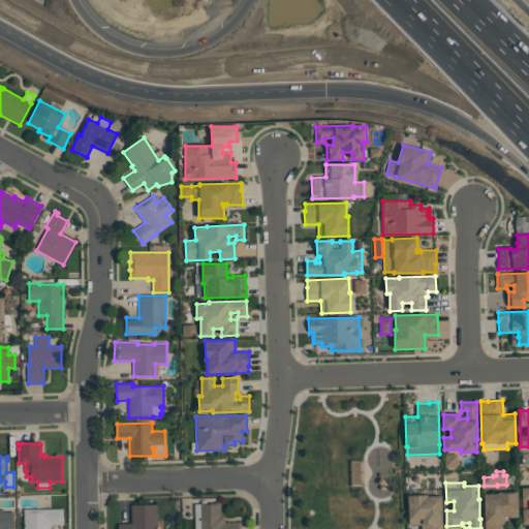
[(518,517),(507,517),(504,517),(504,520),(506,520),(506,528),(484,528),(484,494),(497,493),(497,492),(518,491),(518,517)]
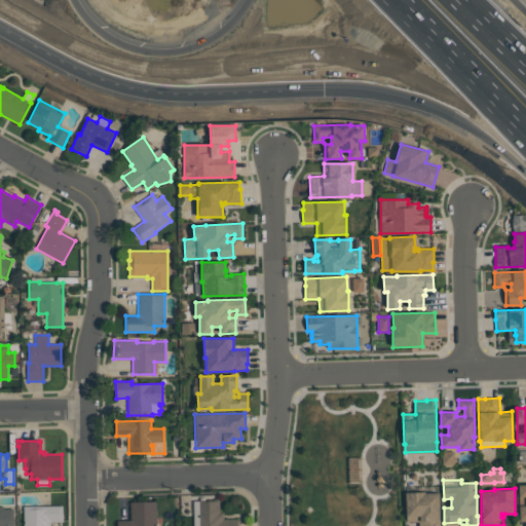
[(406,522),(405,492),(425,491),(425,493),(439,492),(439,525),(418,525),(418,521),(406,522)]
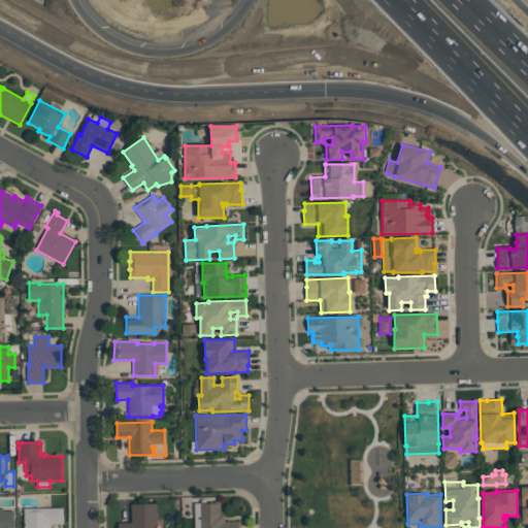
[(220,501),(220,515),(225,515),(225,521),(240,521),(240,527),(194,527),(194,502),(200,502),(200,501),(220,501)]
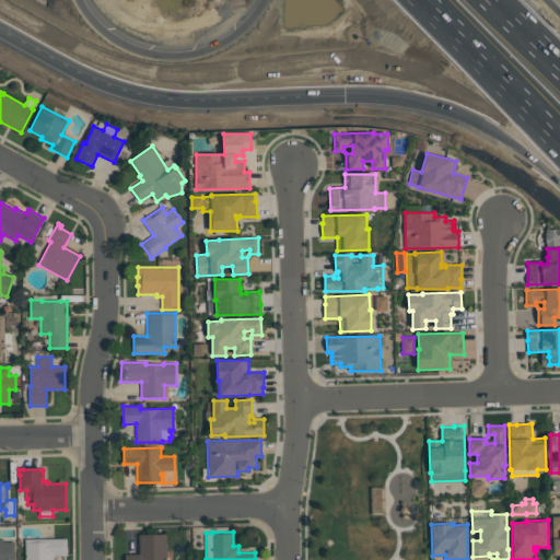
[(166,534),(166,559),(125,559),(125,553),(139,553),(139,534),(166,534)]
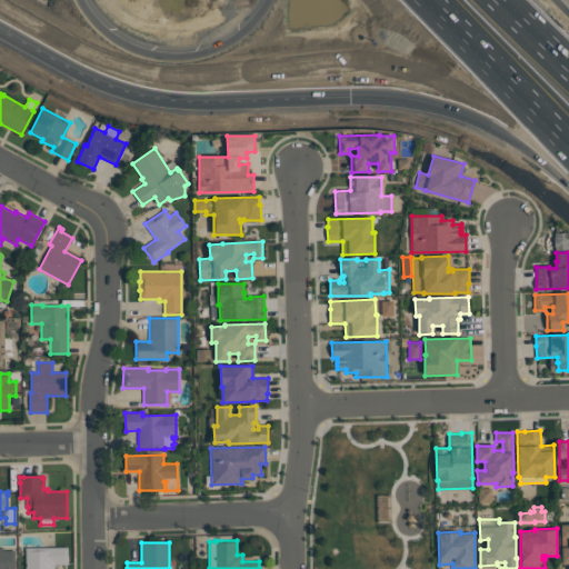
[(15,550),(15,568),(0,568),(0,547),(5,547),(5,550),(15,550)]
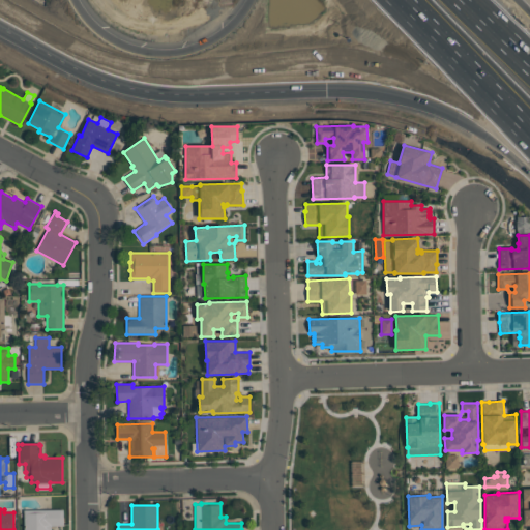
[(63,525),(51,525),(51,529),(24,529),(24,510),(63,509),(63,525)]
